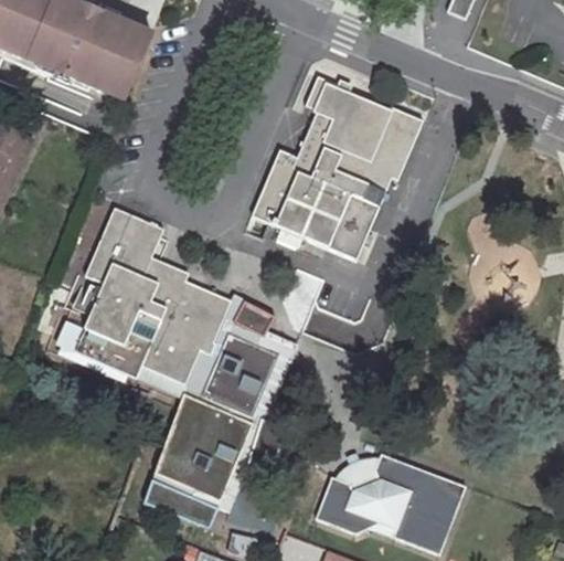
[(0,53),(49,75),(51,67),(124,99),(149,46),(42,0),(0,0),(0,53)]
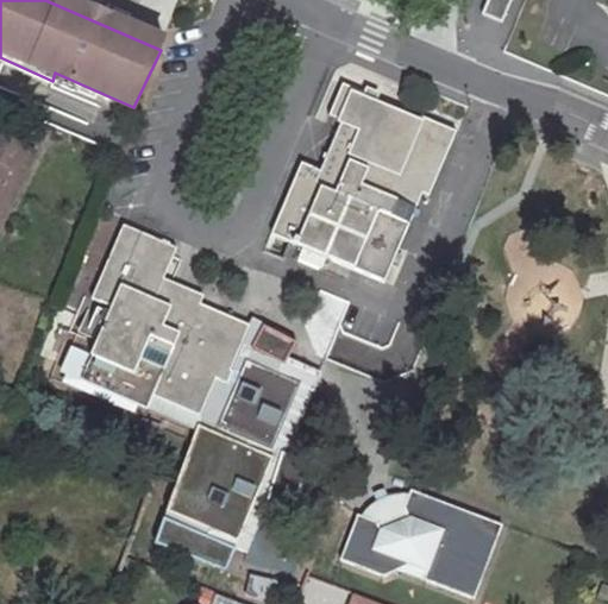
[(45,0),(161,50),(164,38),(74,0),(45,0)]
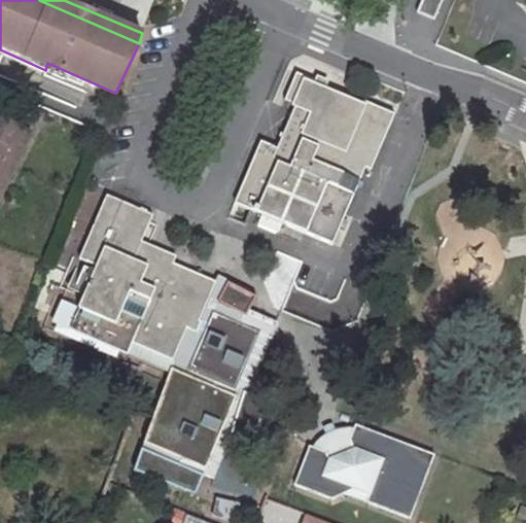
[(433,16),(440,0),(419,0),(416,9),(433,16)]
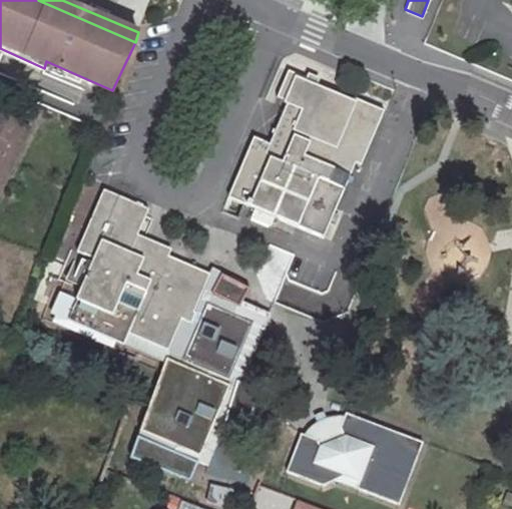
[(287,98),(265,150),(249,143),(226,194),(253,205),(249,215),(267,223),(272,213),(323,234),(355,159),(361,162),(383,108),(353,96),(351,101),(331,92),(315,85),(317,80),(288,67),(277,94),(287,98)]
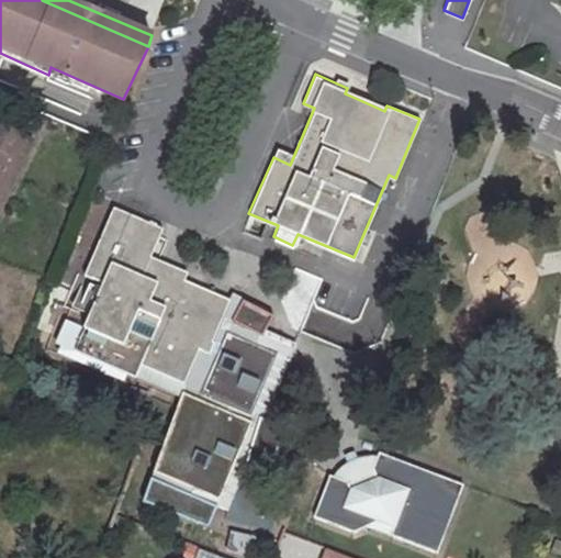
[(0,202),(30,141),(0,125),(0,202)]
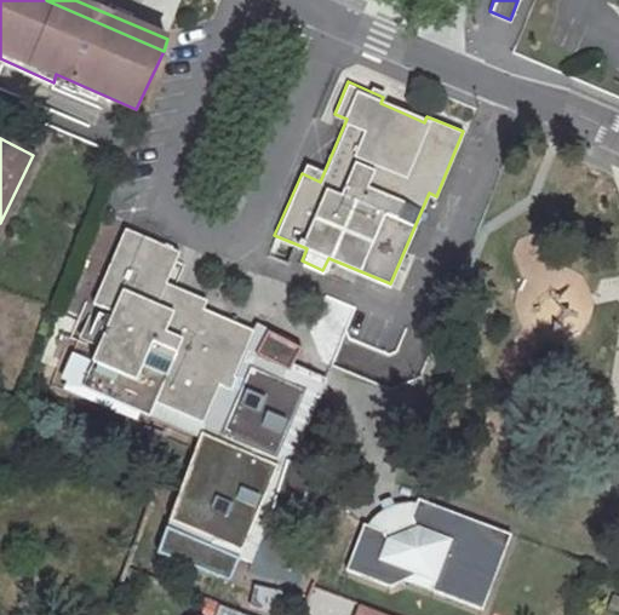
[(179,249),(126,225),(92,300),(112,310),(79,384),(148,413),(154,400),(204,421),(199,435),(158,550),(230,578),(242,550),(235,546),(238,539),(250,544),(262,500),(271,504),(268,515),(296,524),(315,469),(292,460),(326,380),(292,366),(302,346),(268,328),(264,333),(162,289),(179,249)]
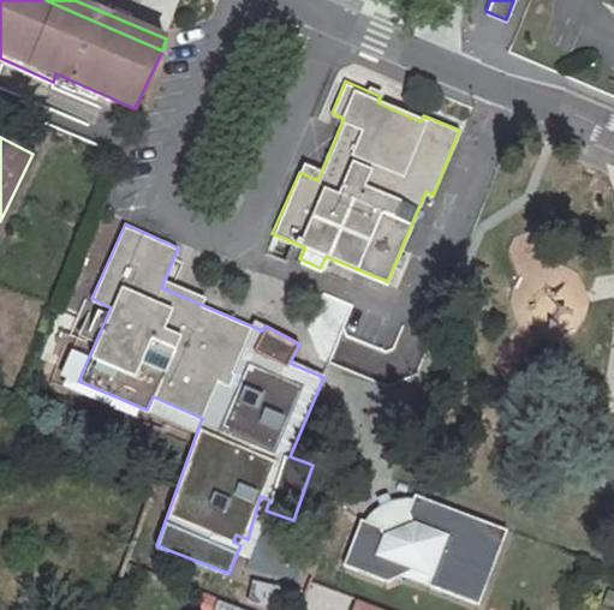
[(153,396),(147,410),(197,431),(202,418),(153,396)]
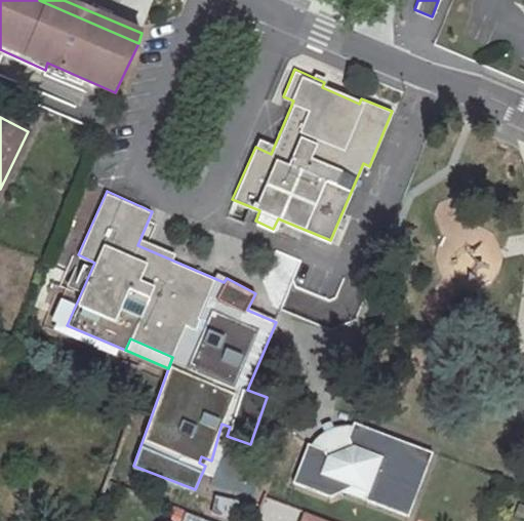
[(340,497),(364,487),(378,492),(376,499),(418,517),(444,453),(364,424),(362,427),(351,427),(341,430),(335,433),(332,436),(326,440),(322,446),(319,444),(304,483),(340,497)]
